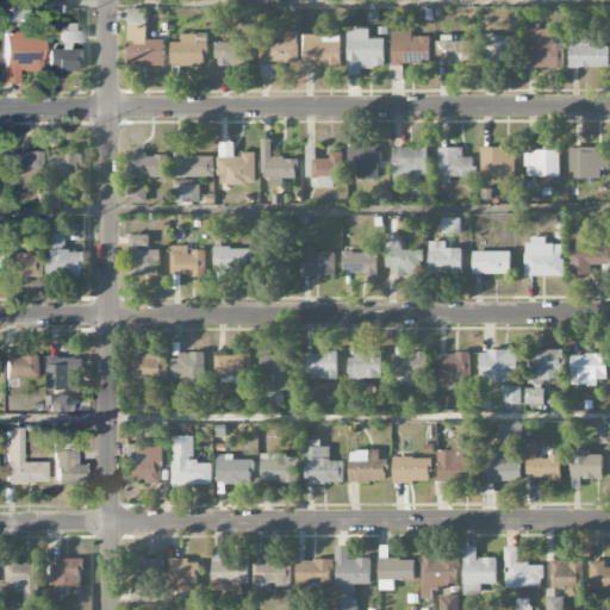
[(165,66),(165,41),(147,39),(147,10),(129,10),(128,66),(165,66)]
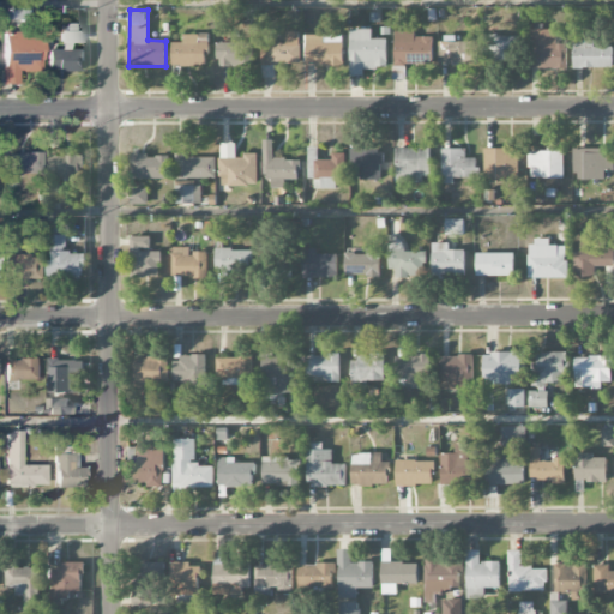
[(350,76),(362,76),(362,68),(387,68),(386,38),(372,40),(372,29),(349,30),(350,76)]
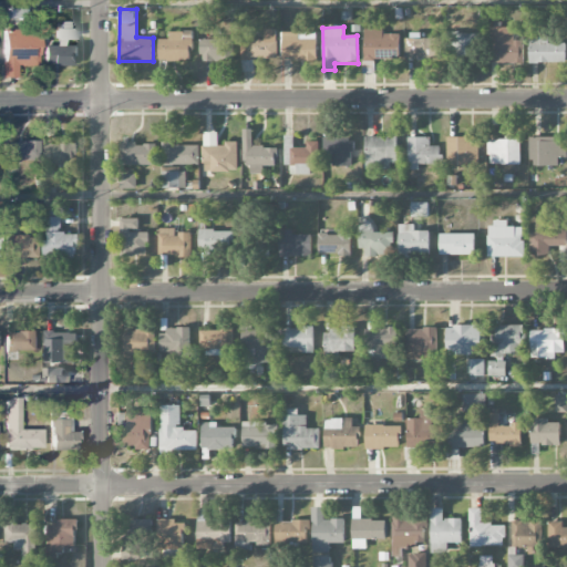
[(514,27),(488,28),(490,64),(524,63),(524,41),(514,41),(514,27)]
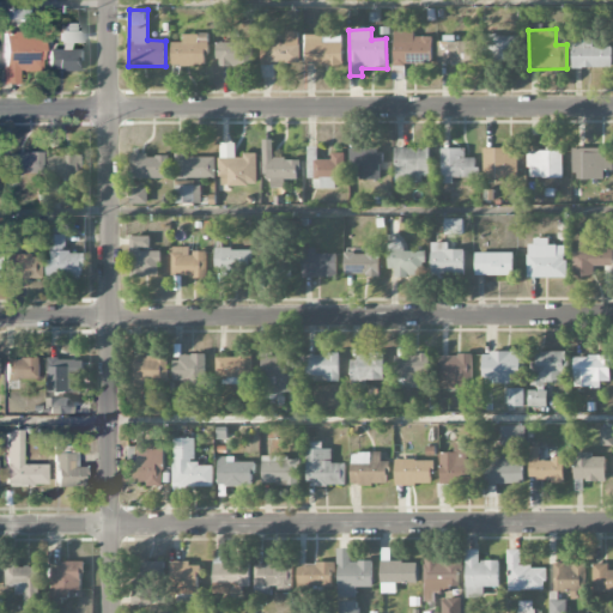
[(4,31),(2,83),(20,84),(20,71),(41,72),(42,32),(4,31)]
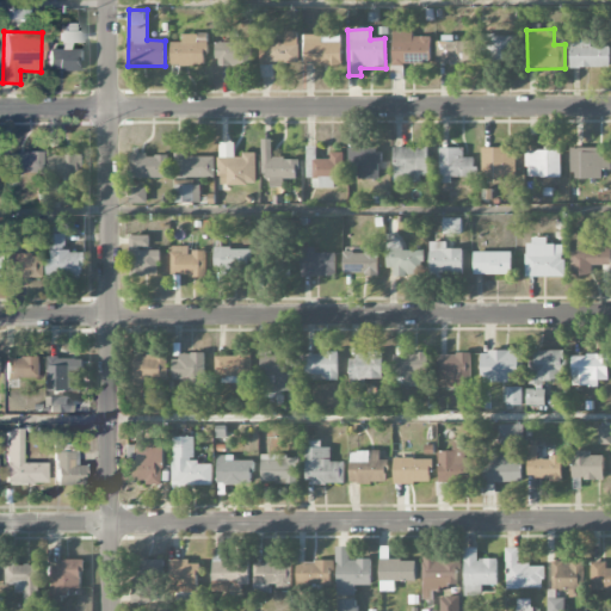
[(80,31),(59,31),(60,49),(47,49),(48,71),(84,71),(84,45),(80,45),(80,31)]
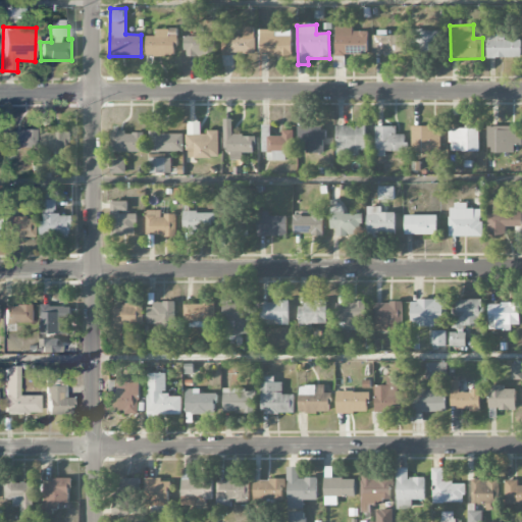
[(335,27),(334,55),(368,55),(368,32),(353,32),(353,27),(335,27)]
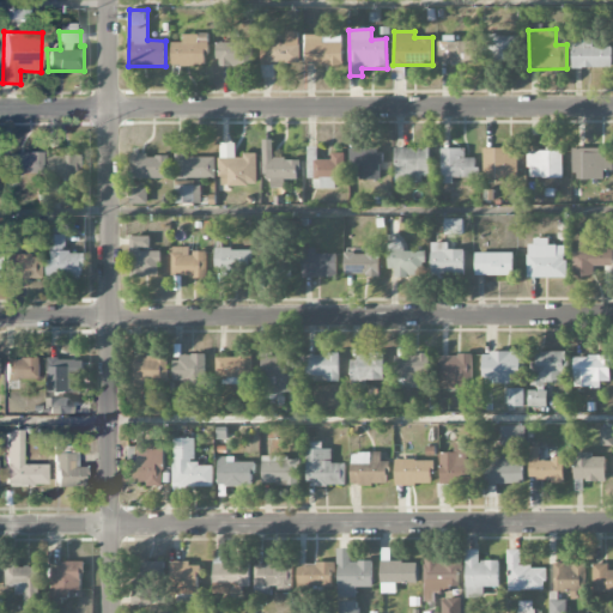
[(173,42),(171,66),(208,66),(208,35),(183,35),(183,43),(173,42)]
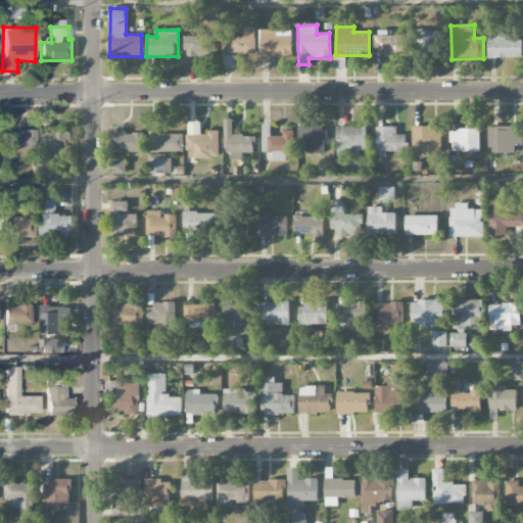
[(260,56),(292,56),(292,30),(260,30),(260,56)]
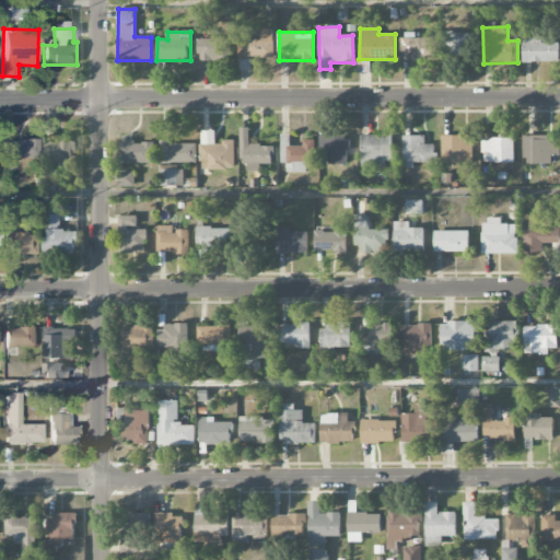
[(471,33),(443,32),(443,47),(450,48),(450,58),(470,58),(471,33)]
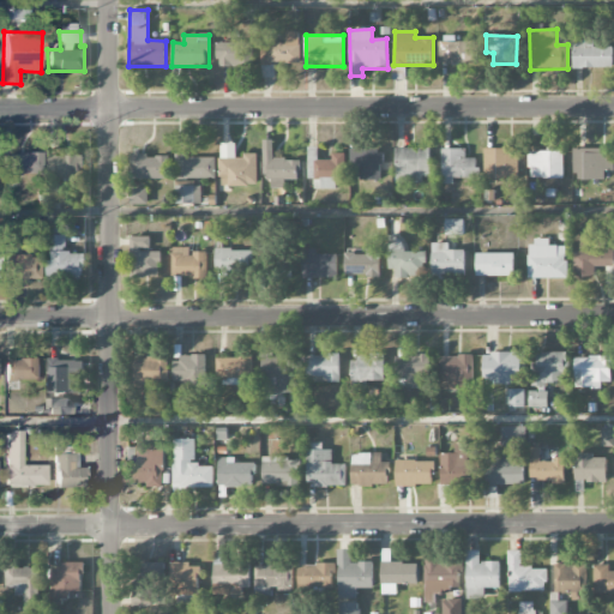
[(439,64),(479,62),(477,41),(455,42),(455,38),(439,38),(439,64)]
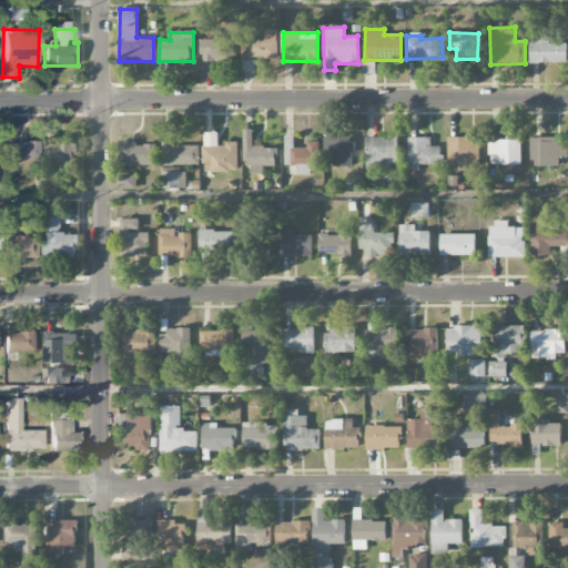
[(566,42),(551,43),(550,37),(530,38),(530,64),(567,63),(566,42)]
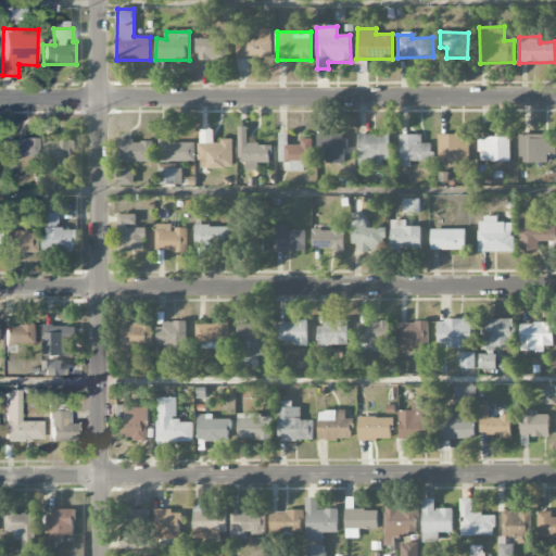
[(198,61),(229,60),(228,38),(197,39),(198,61)]
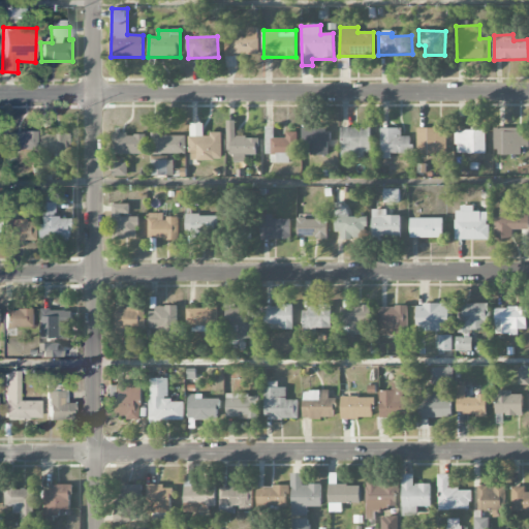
[(258,137),(236,137),(236,120),(228,120),(228,163),(245,162),(245,155),(258,155),(258,137)]
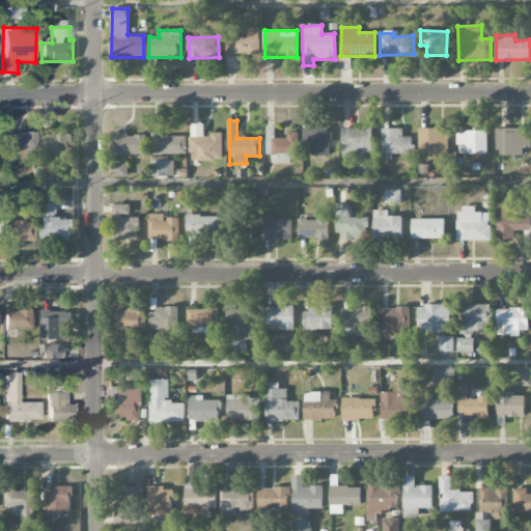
[(198,161),(222,161),(223,135),(204,134),(204,124),(191,124),(191,162),(198,163),(198,161)]
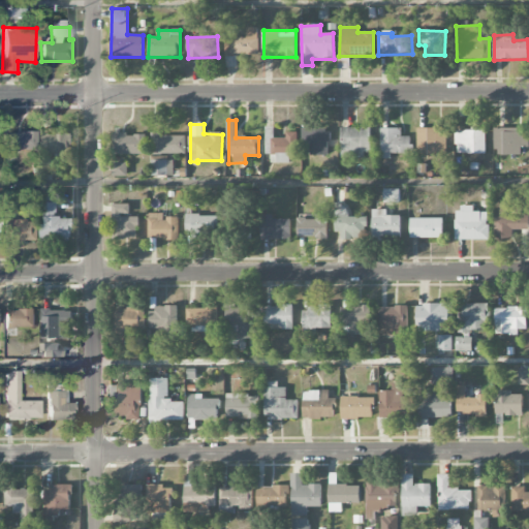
[(276,163),(289,162),(289,158),(297,157),(297,132),(286,132),(286,137),(274,138),(274,126),(266,126),(266,154),(276,154),(276,163)]
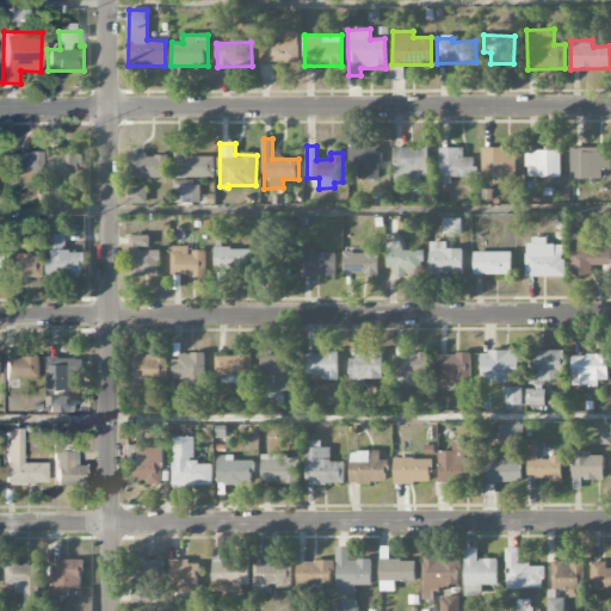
[(393,148),(394,180),(429,179),(429,147),(393,148)]
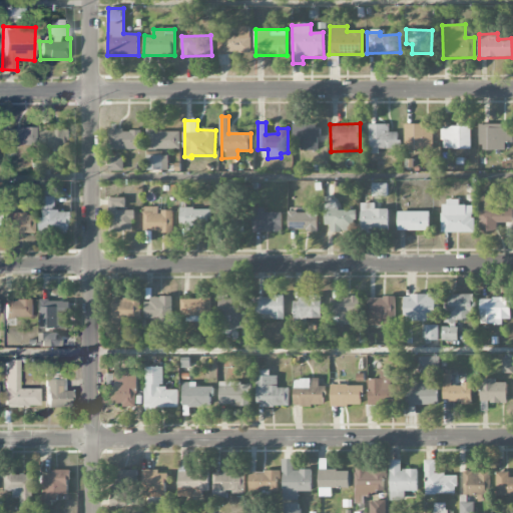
[(40,129),(40,148),(67,149),(68,124),(55,124),(55,129),(40,129)]
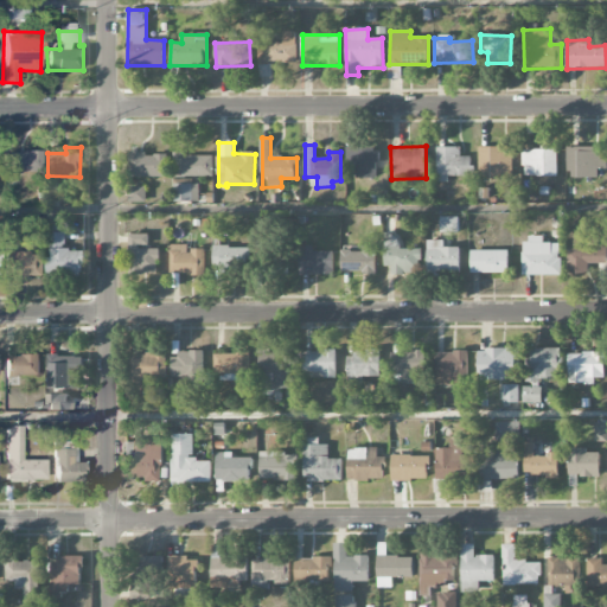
[(346,147),(345,164),(356,164),(356,178),(377,178),(378,148),(346,147)]
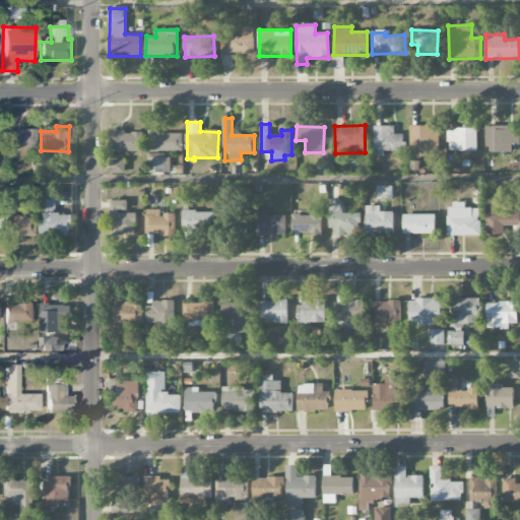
[(374,127),(374,156),(384,156),(384,151),(404,150),(404,134),(395,134),(394,126),(374,127)]
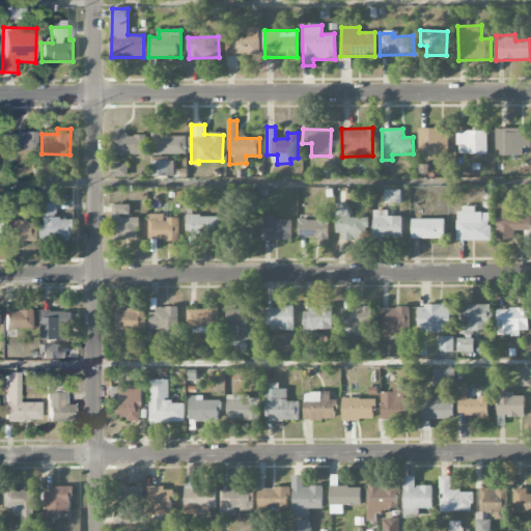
[(524,156),(524,148),(530,148),(530,139),(526,139),(526,130),(496,129),(496,156),(524,156)]
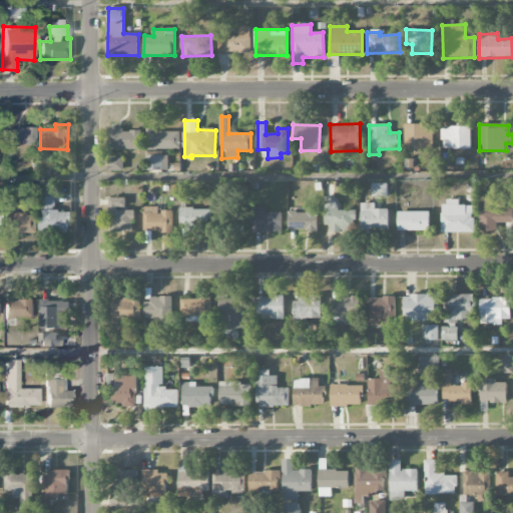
[(404,125),(404,150),(432,151),(433,125),(404,125)]
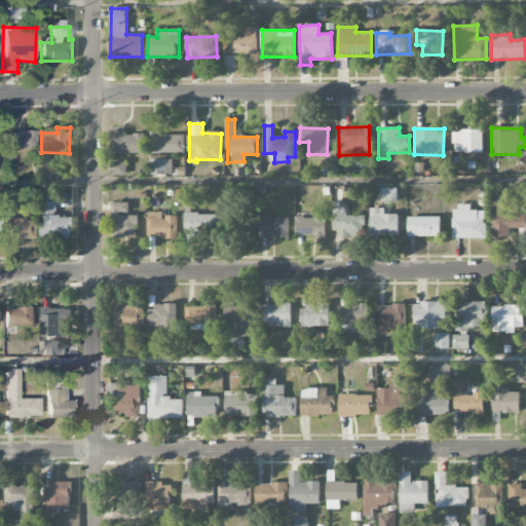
[(482,130),(452,129),(452,153),(482,153),(482,130)]
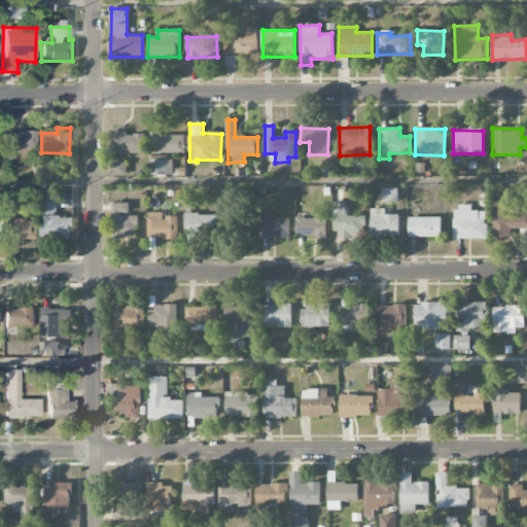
[(34,132),(3,132),(4,150),(34,149),(34,132)]
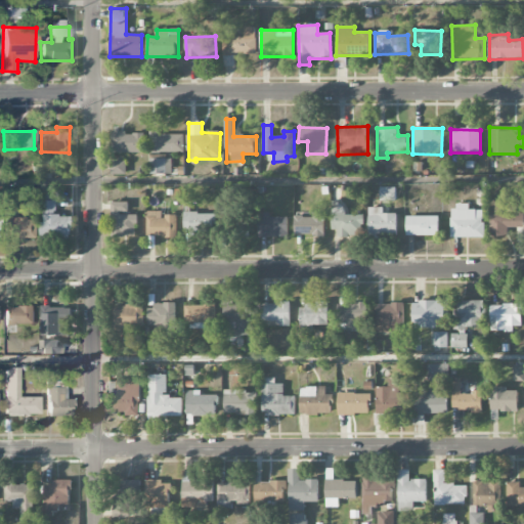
[(184,134),(159,135),(159,131),(149,131),(149,153),(184,153),(184,134)]
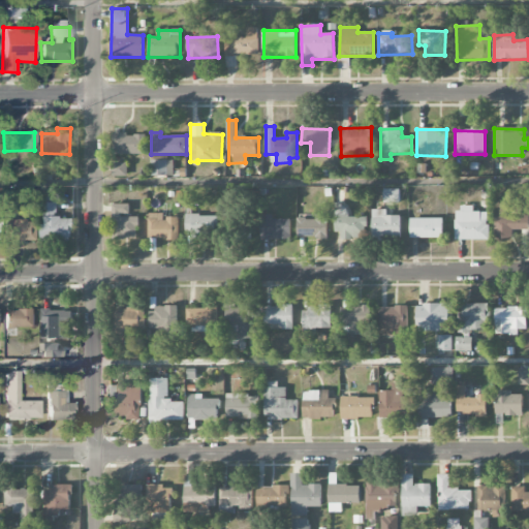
[(145,134),(112,133),(111,154),(144,155),(145,134)]
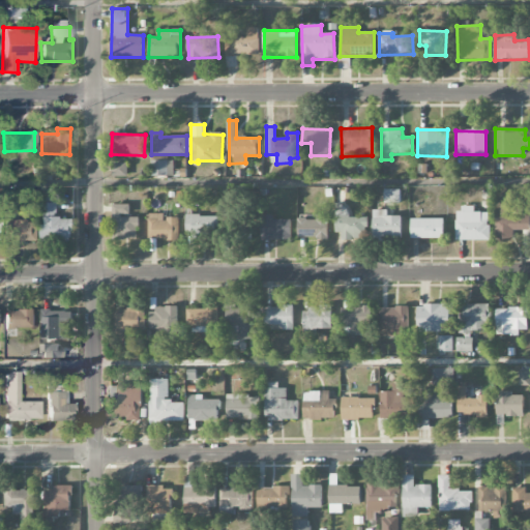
[(174,176),(173,160),(151,160),(151,176),(174,176)]
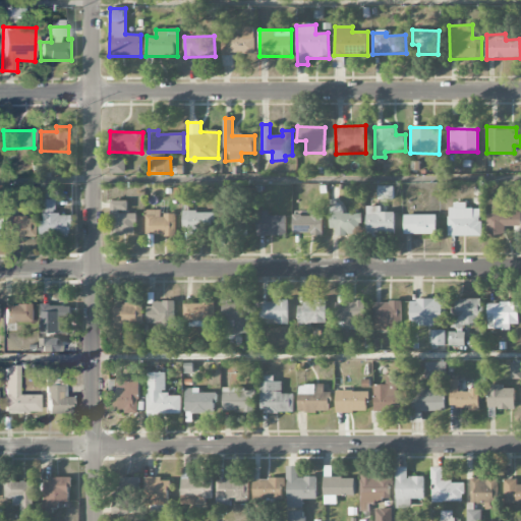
[(125,173),(124,160),(109,161),(110,174),(125,173)]
